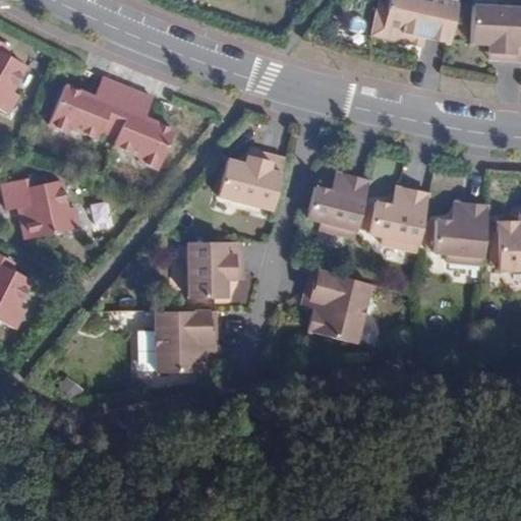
[(450,41),(458,3),(445,0),(428,0),(428,2),(417,0),(387,0),(387,5),(379,3),(371,35),(408,43),(411,32),(450,41)]
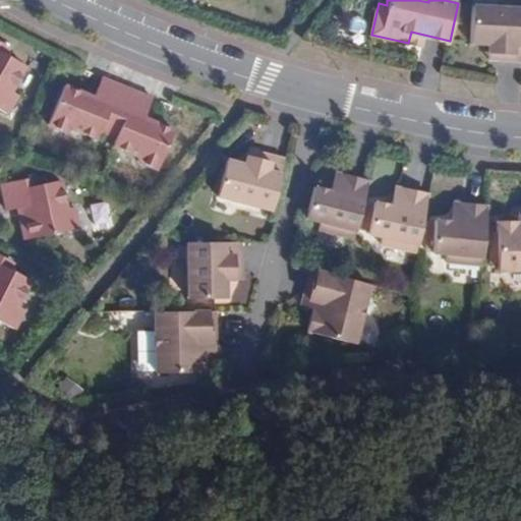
[(496,60),(520,60),(520,9),(470,7),(469,44),(486,45),(486,53),(496,53),(496,60)]
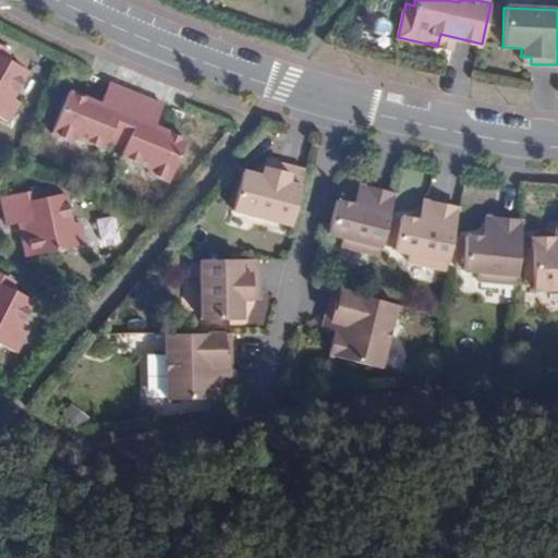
[(453,41),(481,47),(482,44),(440,34),(437,46),(451,49),(453,41)]
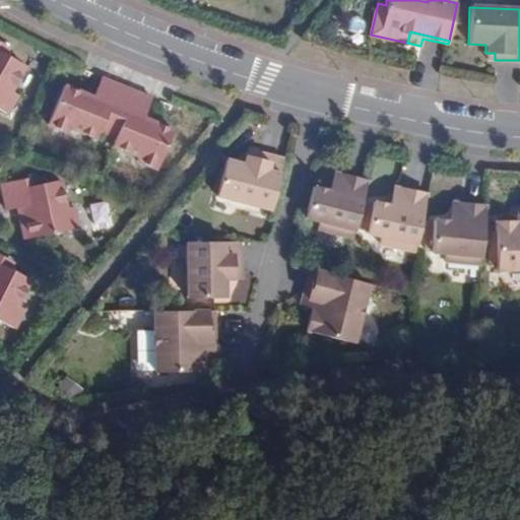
[(0,108),(6,112),(17,92),(11,89),(24,66),(5,54),(9,46),(0,40),(0,108)]
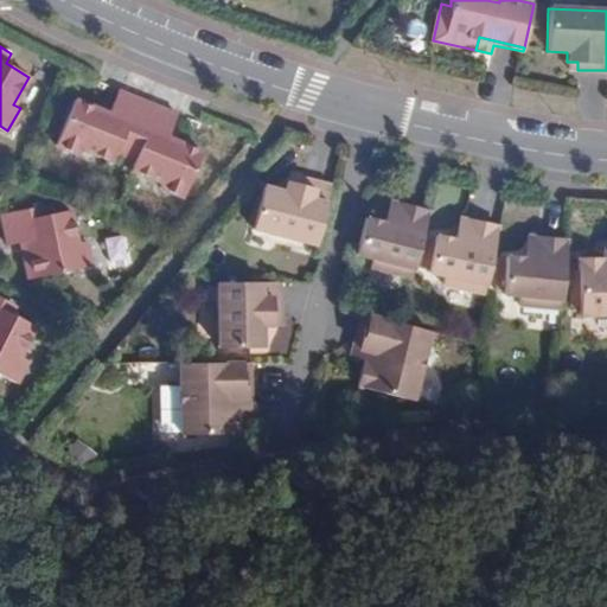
[(131,142),(147,102),(117,89),(108,112),(106,117),(95,113),(97,107),(74,97),(56,141),(80,152),(82,147),(113,159),(116,151),(121,138),(131,142)]
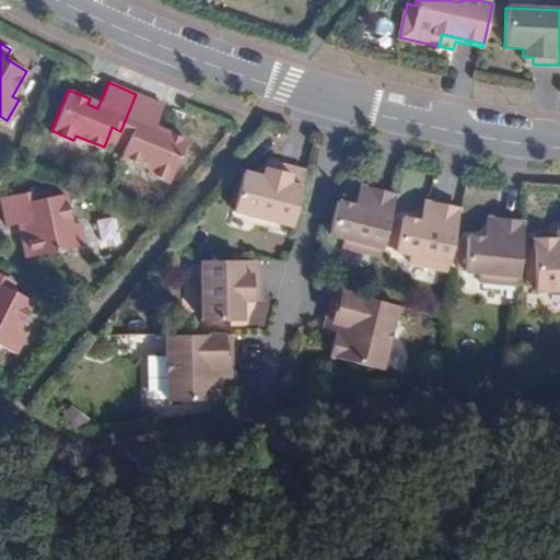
[(155,127),(164,105),(136,94),(120,131),(129,135),(125,147),(121,154),(150,166),(148,171),(171,179),(187,140),(165,130),(164,135),(154,131),(155,127)]
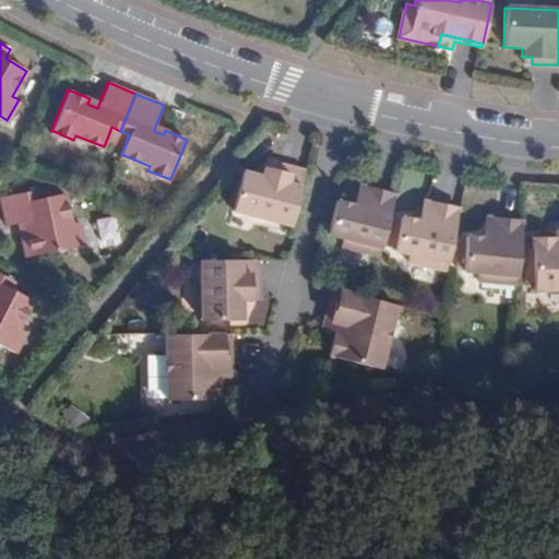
[(97,108),(99,103),(90,98),(87,104),(97,108)]
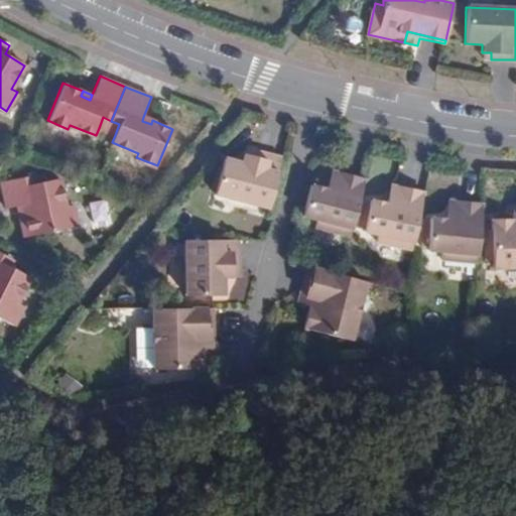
[(119,124),(111,121),(103,117),(99,128),(115,135),(119,124)]
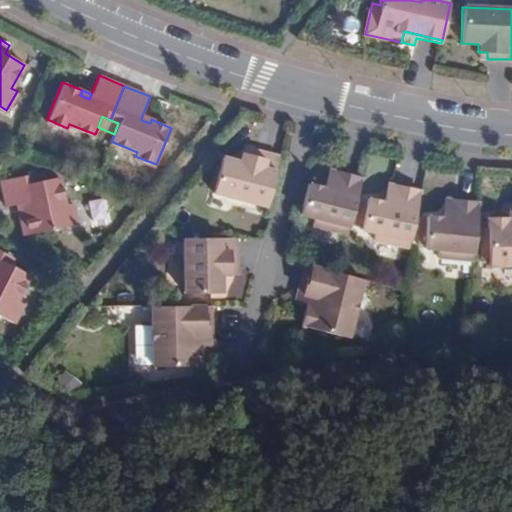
[(241,148),(239,155),(248,157),(250,151),(241,148)]
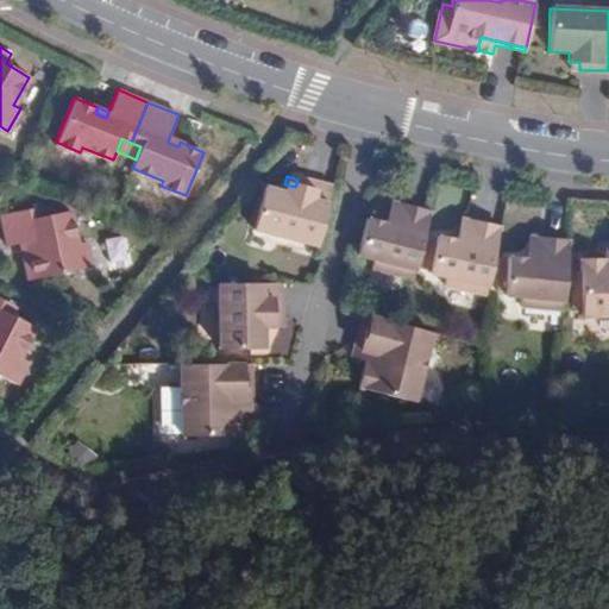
[(295,187),(284,184),(282,193),(264,188),(252,231),(313,246),(328,188),(297,180),(295,187)]
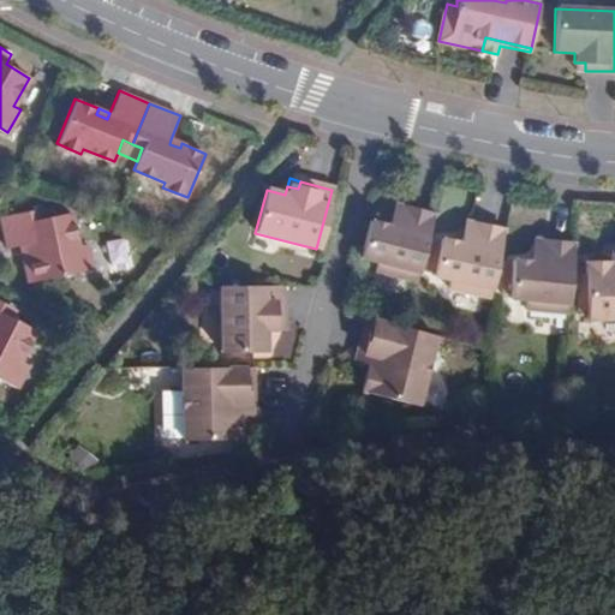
[(400,225),(404,209),(394,206),(389,224),(400,225)]
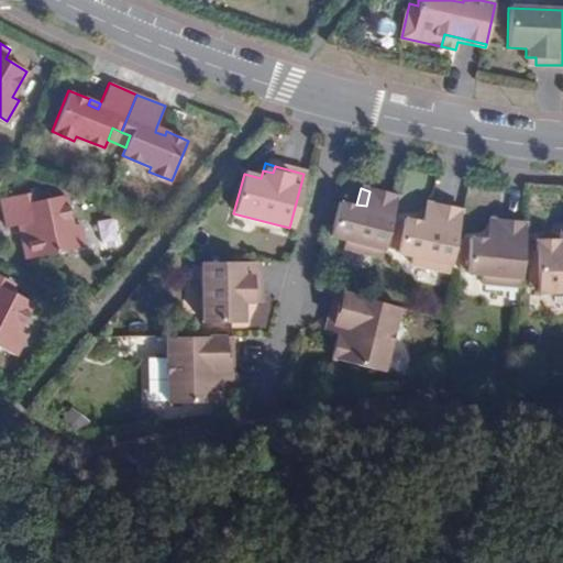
[(29,232),(23,233),(28,257),(85,246),(80,222),(73,223),(66,195),(41,199),(40,190),(2,197),(8,225),(21,223),(26,222),(29,232)]
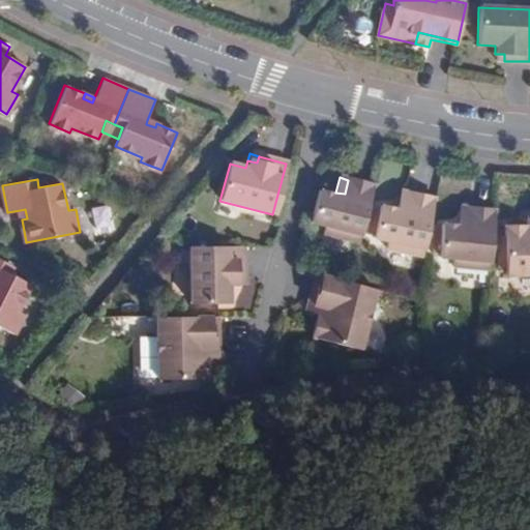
[(358,244),(374,186),(348,180),(345,194),(335,193),(334,197),(318,192),(311,224),(320,226),(318,234),(358,244)]
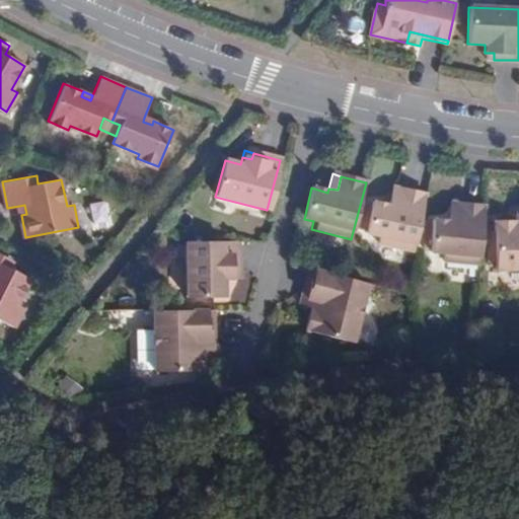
[(396,204),(399,191),(391,189),(388,202),(396,204)]
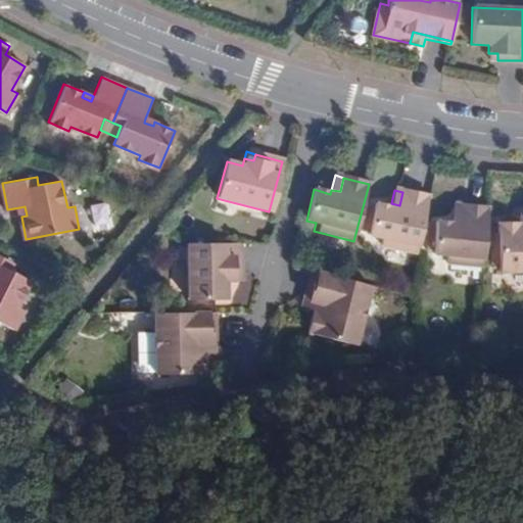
[(416,253),(428,197),(402,192),(399,205),(391,203),(390,207),(375,204),(369,236),(382,238),(380,246),(416,253)]
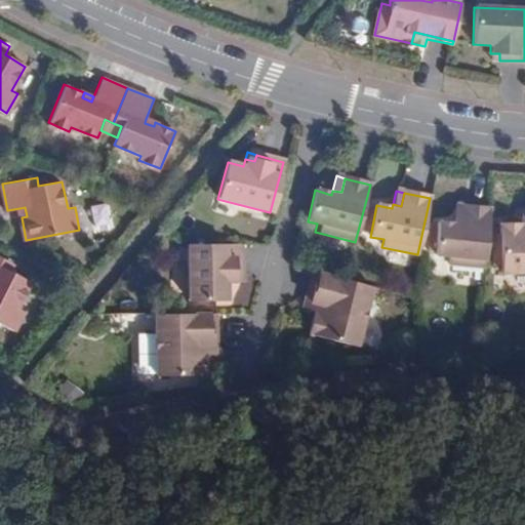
[(484,267),(490,208),(462,206),(461,219),(454,219),(454,224),(438,221),(435,254),(449,255),(448,263),(484,267)]
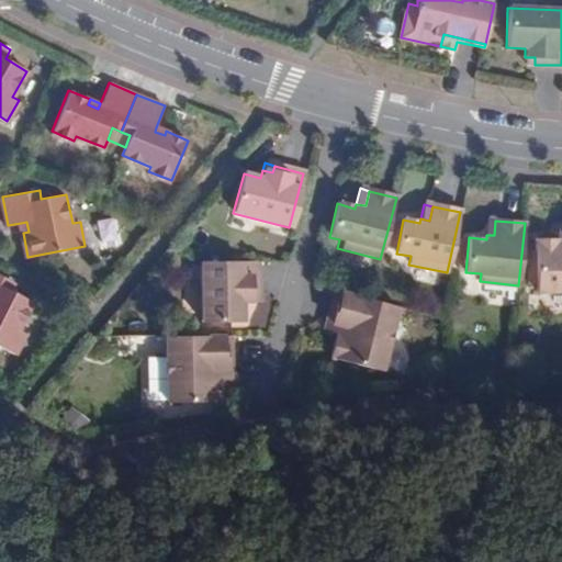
[(561,291),(561,234),(557,234),(557,242),(536,242),(536,292),(561,291)]
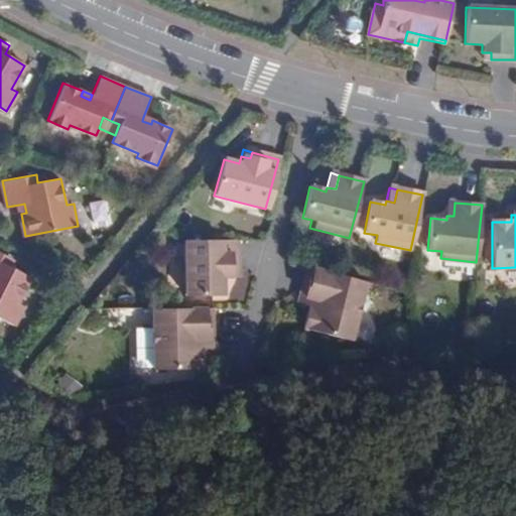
[(236,267),(236,240),(182,241),(183,295),(221,295),(222,276),(229,277),(229,267),(236,267)]
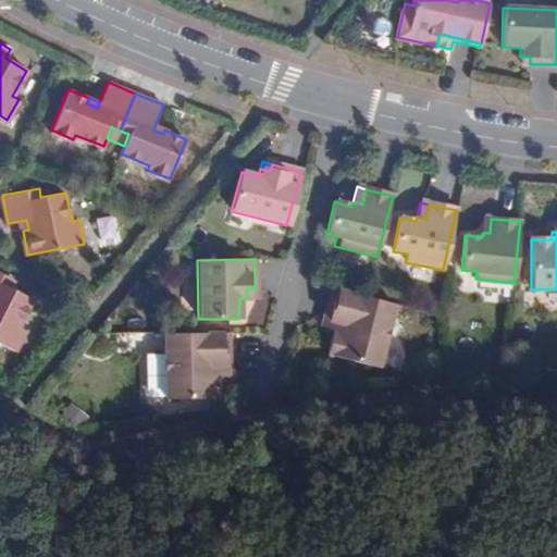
[(0,342),(16,351),(26,331),(19,327),(33,299),(10,288),(14,280),(0,272),(0,342)]
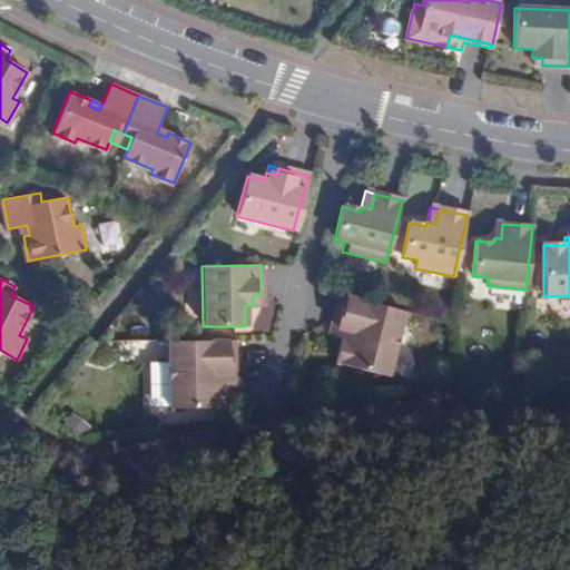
[(401,312),(374,304),(337,294),(330,326),(334,326),(331,338),(338,341),(333,362),(384,375),(401,312)]
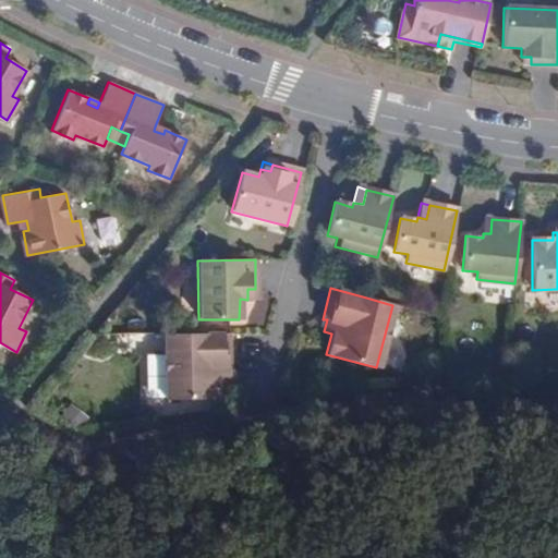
[(227,366),(226,334),(161,334),(162,399),(214,398),(214,377),(220,377),(220,366),(227,366)]
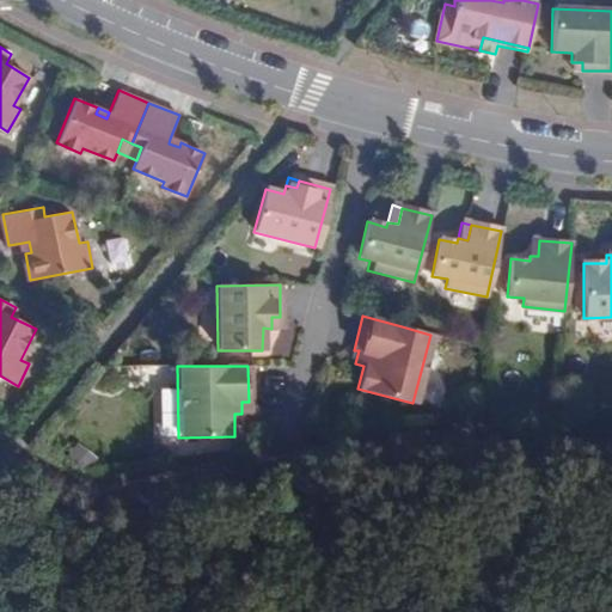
All buildings are outlined.
